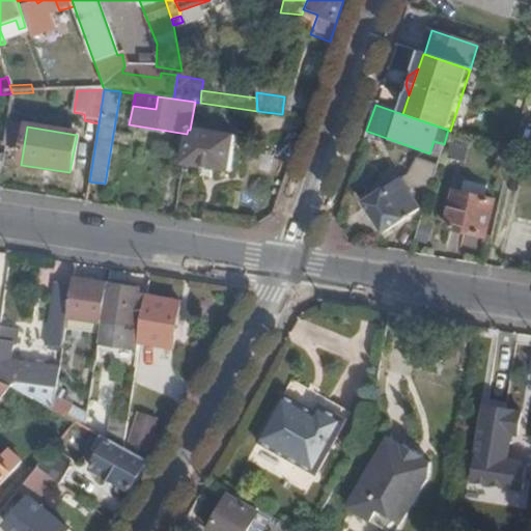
[(187,134),(183,163),(229,171),(234,137),(190,130),(188,130),(187,134)]
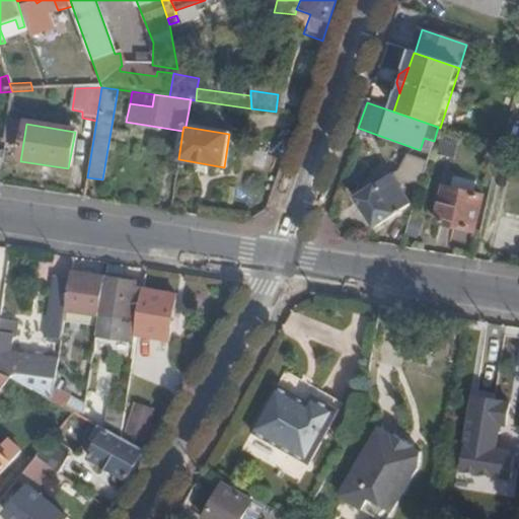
[(402,180),(424,183),(428,159),(406,156),(402,180)]
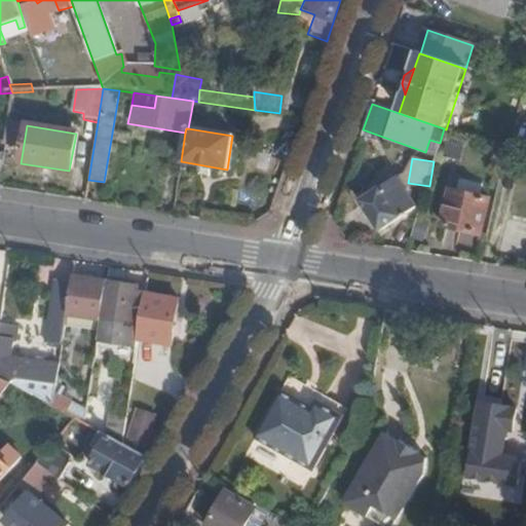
[(415,211),(395,179),(361,202),(379,232),(415,211)]
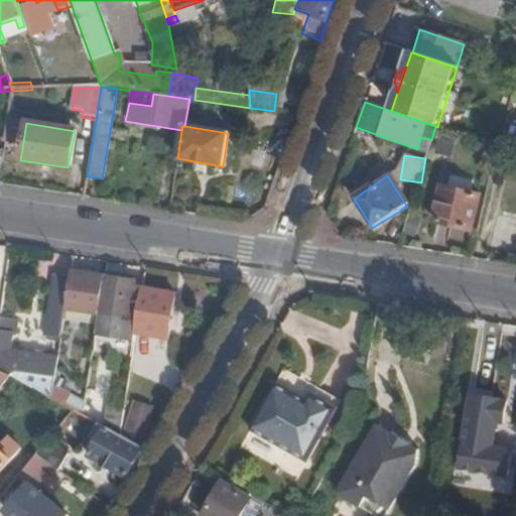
[(480,194),(444,184),(433,220),(470,230),(480,194)]
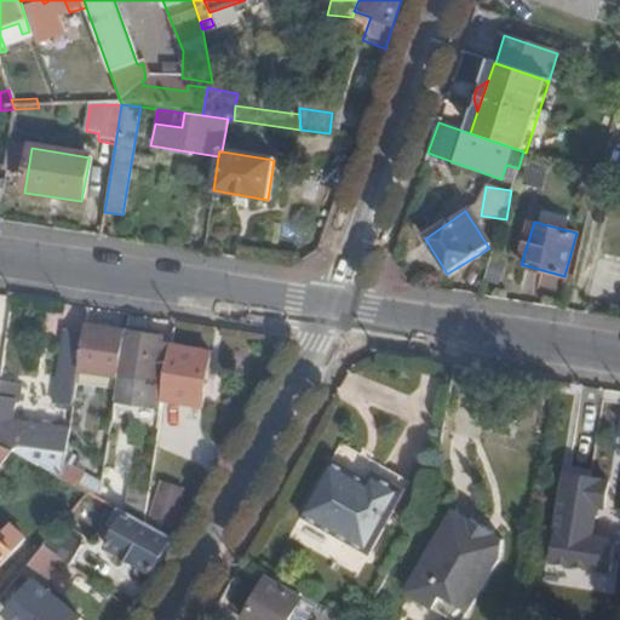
[(119,383),(126,334),(85,328),(84,333),(76,375),(119,383)]
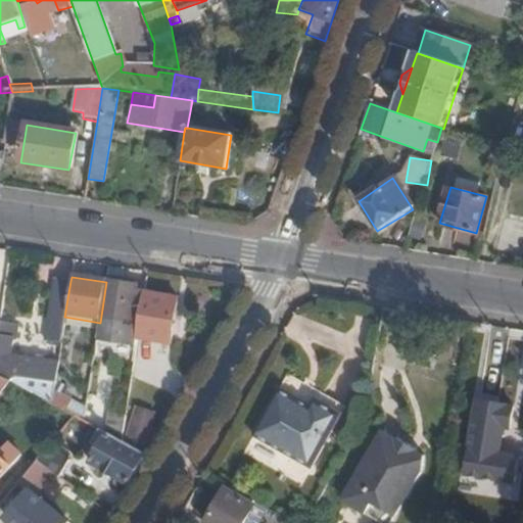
[(46,341),(60,343),(64,317),(70,281),(55,278),(46,341)]
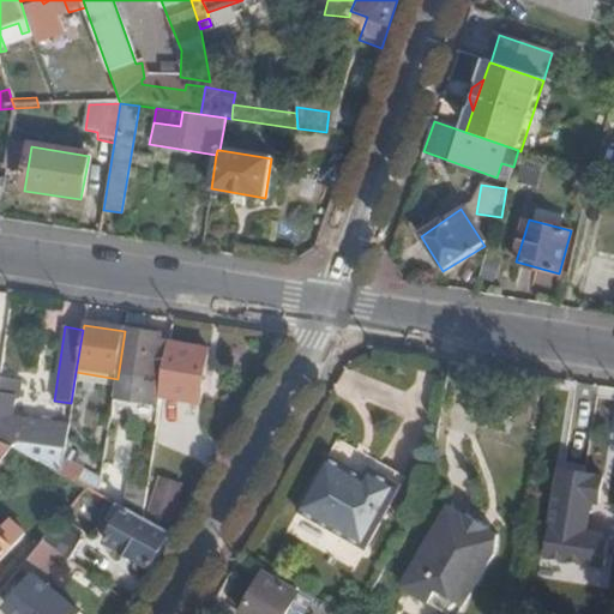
[(158,336),(125,331),(118,379),(114,397),(158,404),(160,398),(162,377),(151,374),(158,336)]
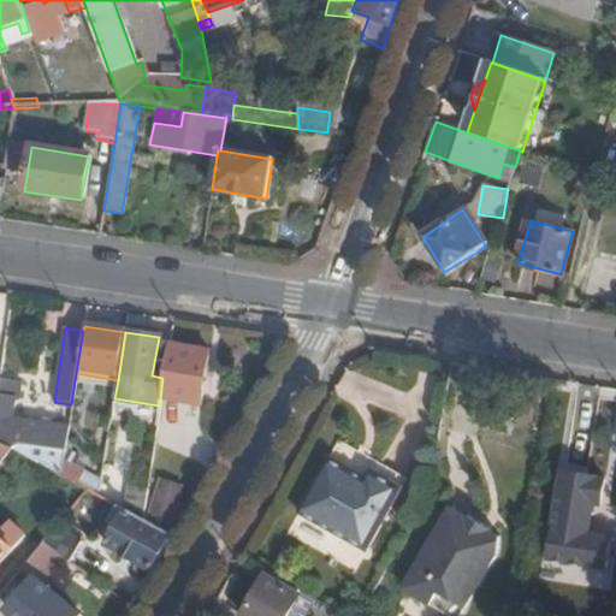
[(207,353),(167,347),(163,378),(160,400),(199,407),(207,353)]
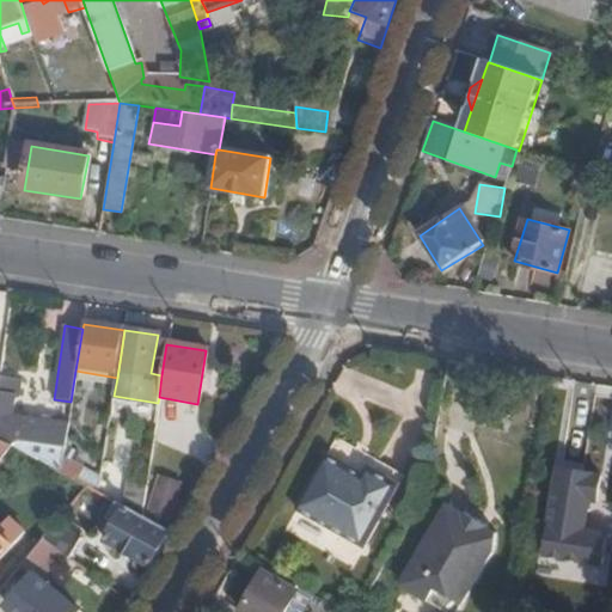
[(19,381),(0,377),(0,440),(14,447),(60,472),(67,426),(10,416),(13,397),(17,397),(19,381)]
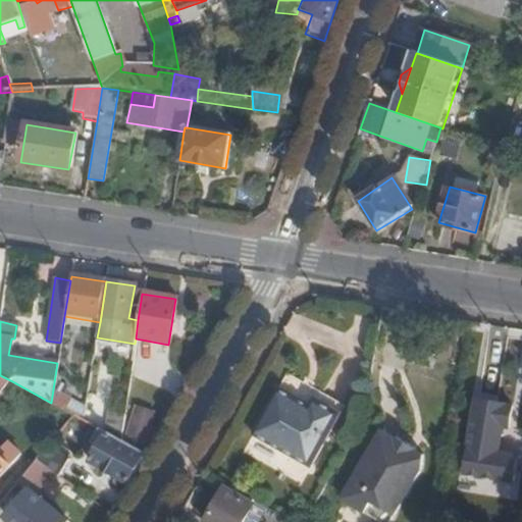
[(97,337),(96,346),(134,352),(135,344),(97,337)]
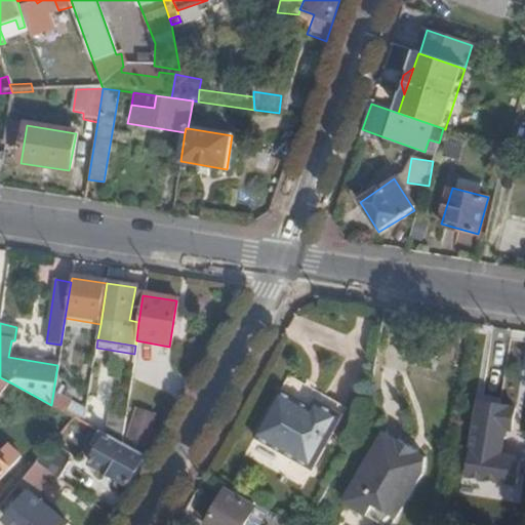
[(0,396),(12,384),(0,377),(0,396)]
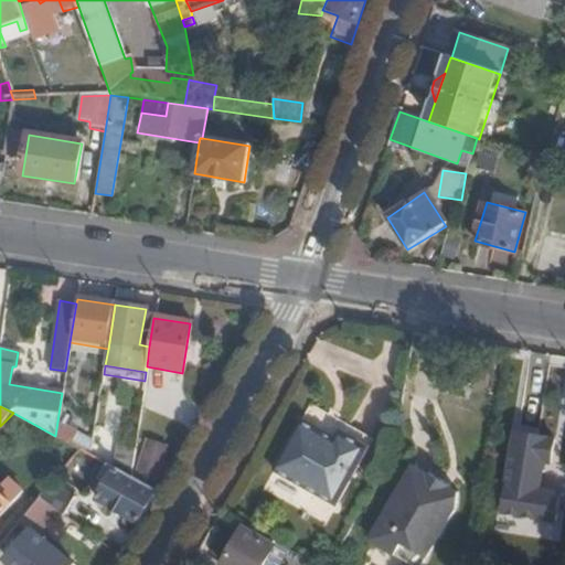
[(341,432),(336,439),(334,443),(321,435),(322,433),(302,420),(274,471),(336,505),(370,448),(341,432)]
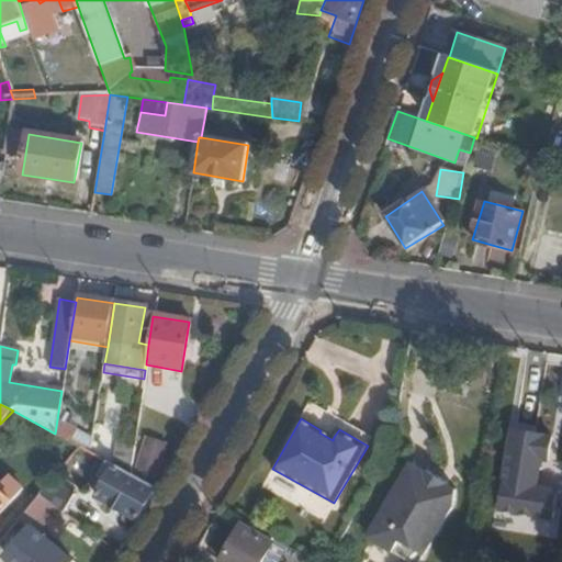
[(333,440),(334,437),(321,430),(319,433),(333,440)]
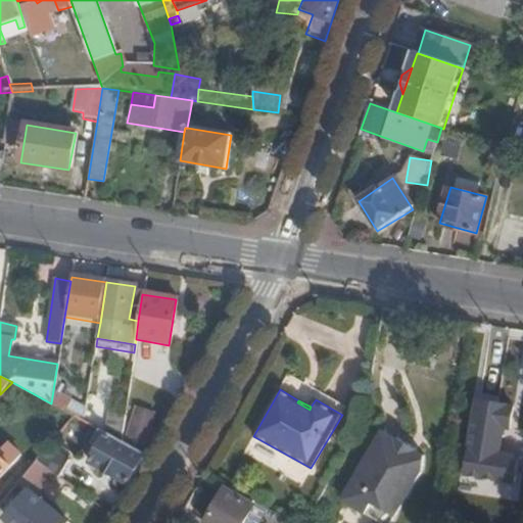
[(509,430),(512,408),(477,401),(463,475),(514,484),(518,459),(498,455),(503,429),(509,430)]
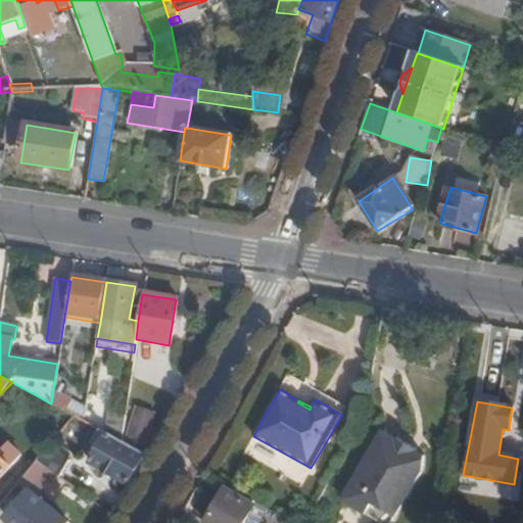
[(103,433),(121,443),(125,415),(107,412),(103,433)]
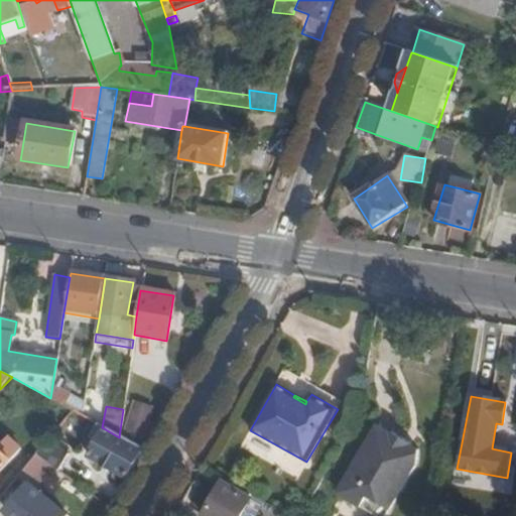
[(88,457),(125,479),(142,450),(119,437),(102,427),(97,424),(90,435),(98,440),(88,457)]
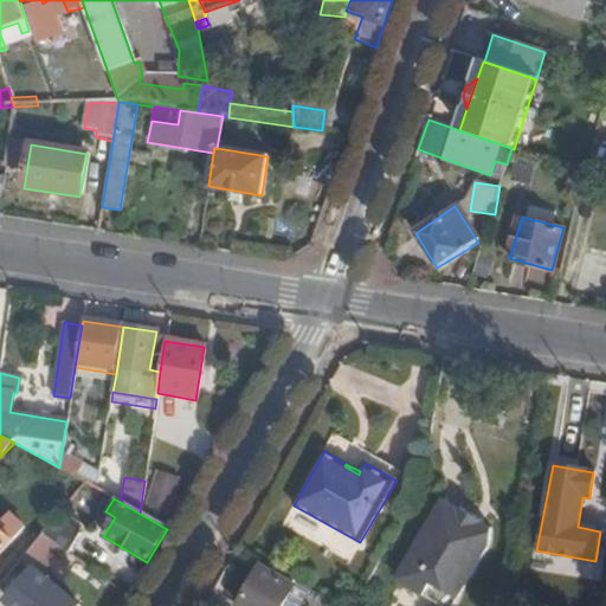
[(398,581),(439,605),(449,605),(487,546),(488,530),(443,504),(398,581)]
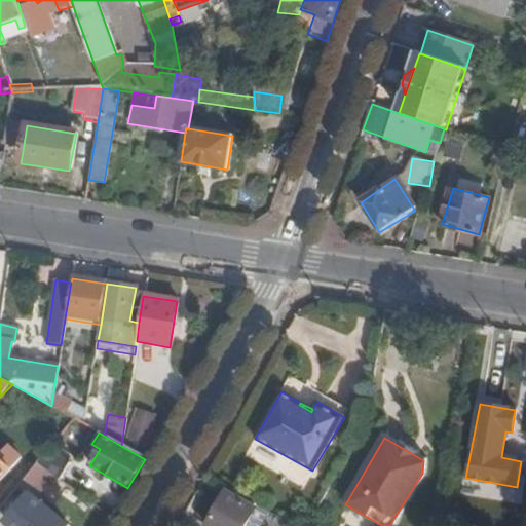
[(0,481),(22,459),(8,447),(0,453),(0,481)]
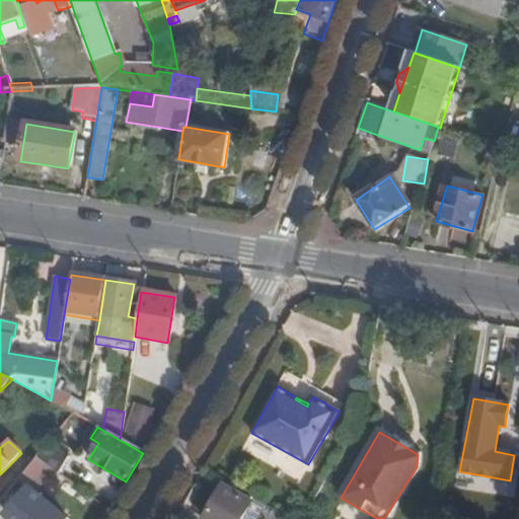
[(54,469),(58,472),(69,456),(51,442),(38,457),(54,469)]
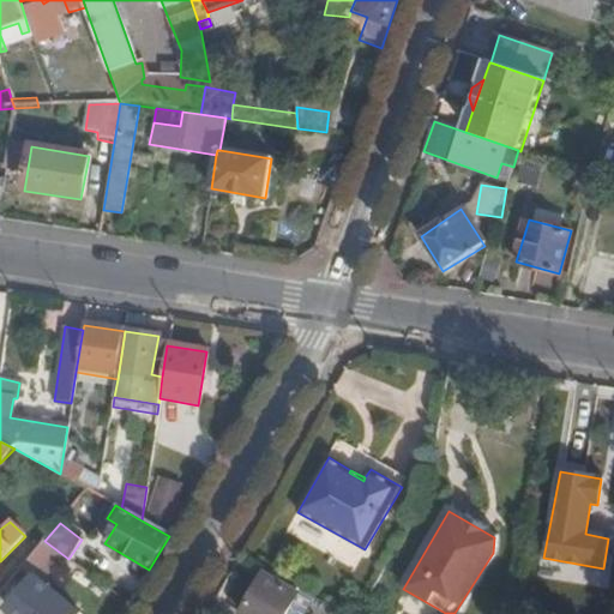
[(44,541),(22,566),(34,577),(6,609),(10,613),(77,613),(41,581),(64,555),(44,541)]
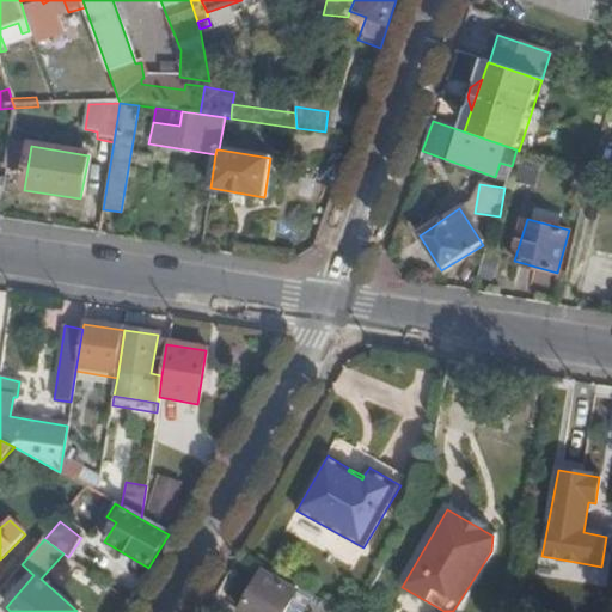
[(287,611),(299,593),(265,574),(243,611),(287,611)]
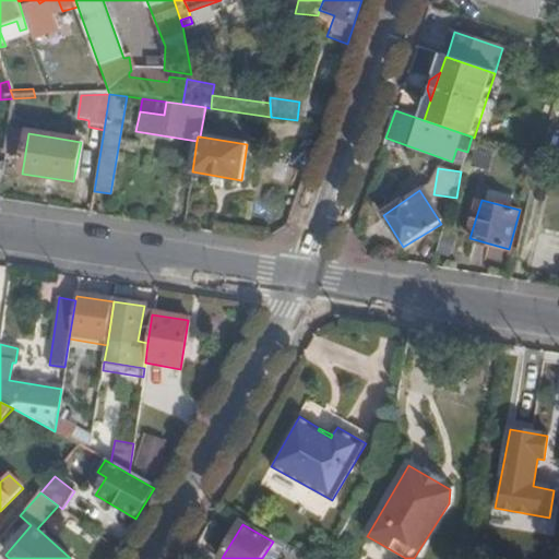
[(310,558),(311,558),(296,549),(290,558),(310,558)]
